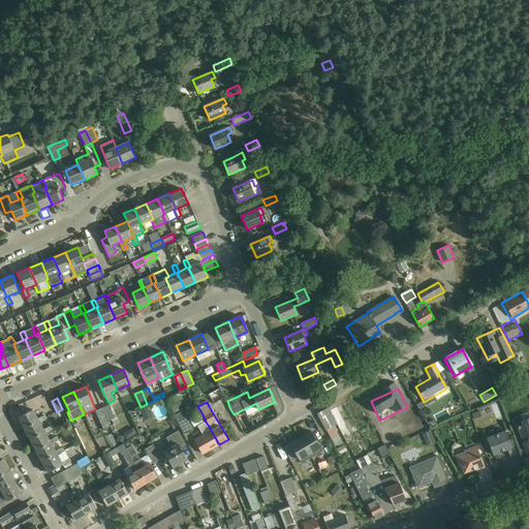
[(178,403),(172,407),(175,413),(182,409),(178,403)]
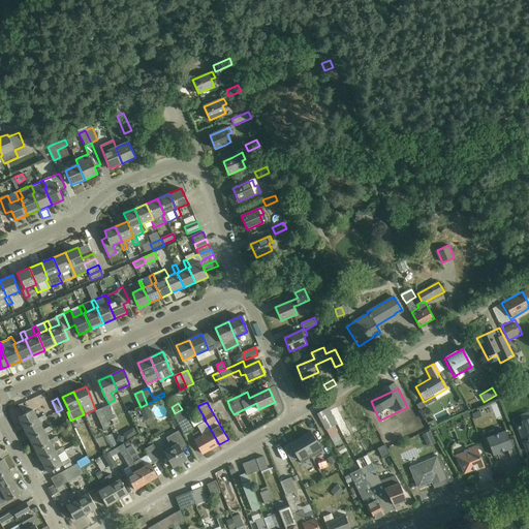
[(107,422),(109,421),(115,418),(109,405),(102,408),(107,422)]
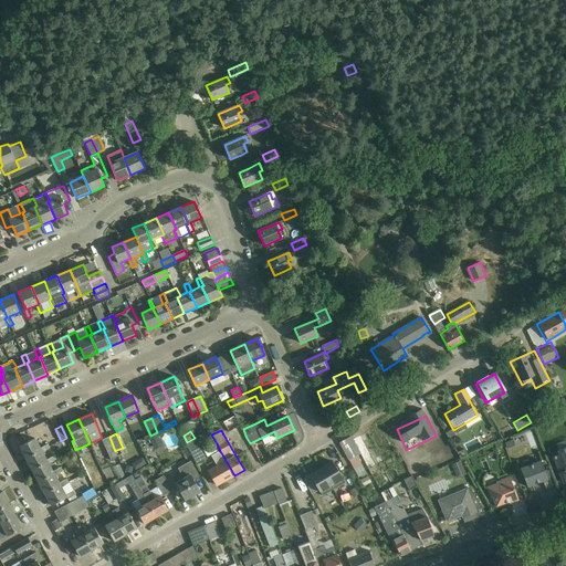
[(157,433),(149,438),(150,438),(153,443),(160,440),(157,433)]
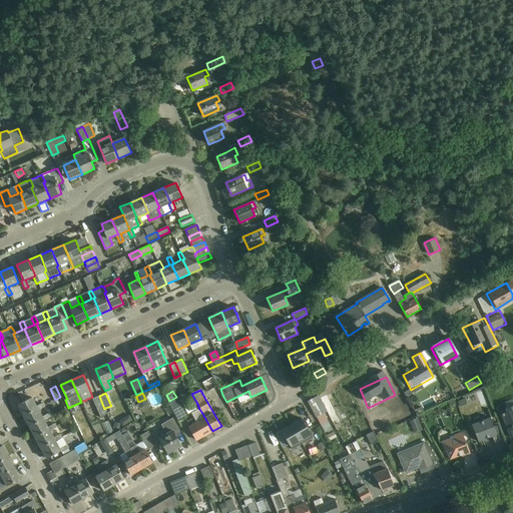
[(334,429),(317,395),(307,400),(324,434),(334,429)]
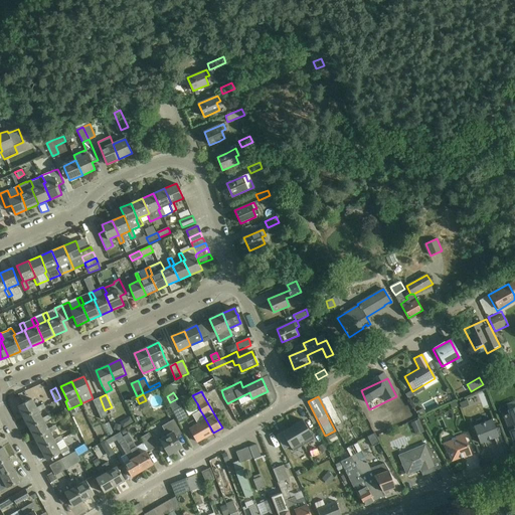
[(105,410),(100,397),(93,400),(101,418),(108,415),(105,410)]
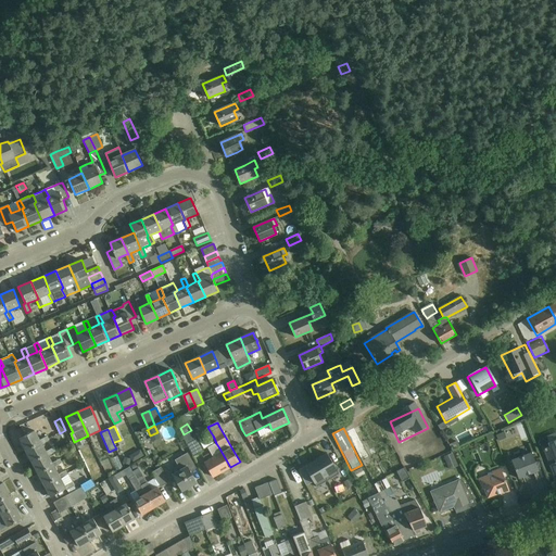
[(41,442),(42,444),(50,440),(48,437),(40,440),(35,431),(20,439),(25,451),(41,442)]
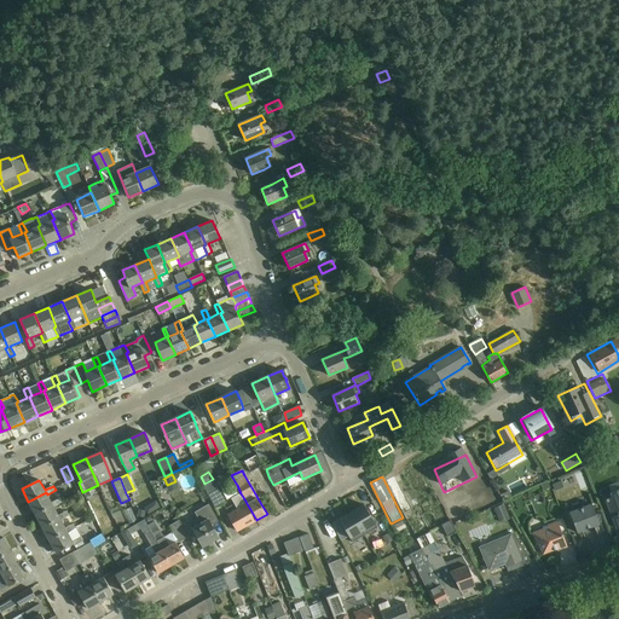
[(225,502),(214,481),(203,486),(214,508),(225,502)]
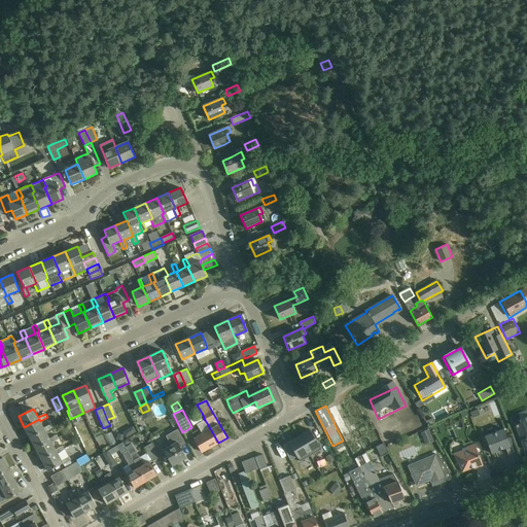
[(203,418),(198,410),(187,415),(192,424),(203,418)]
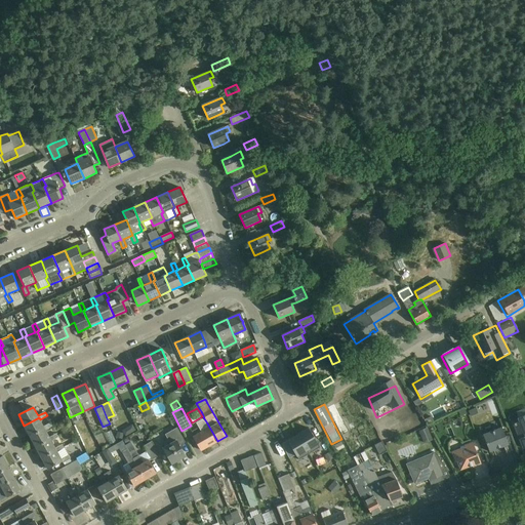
[(521,448),(524,446),(524,412),(510,418),(521,448)]
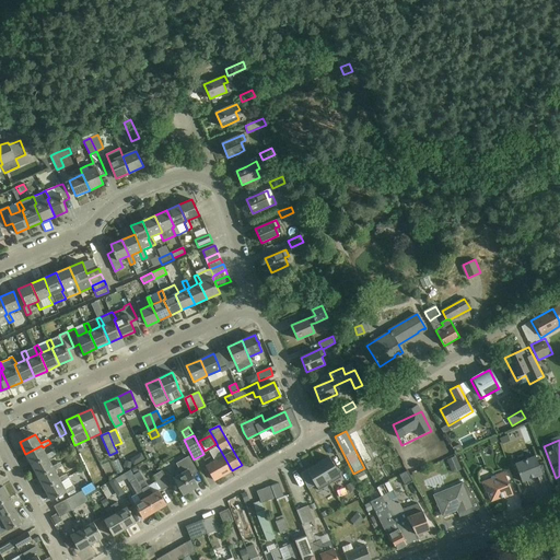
[(46,455),(43,447),(42,445),(25,454),(32,465),(47,457),(48,458),(56,454),(54,451),(46,455)]
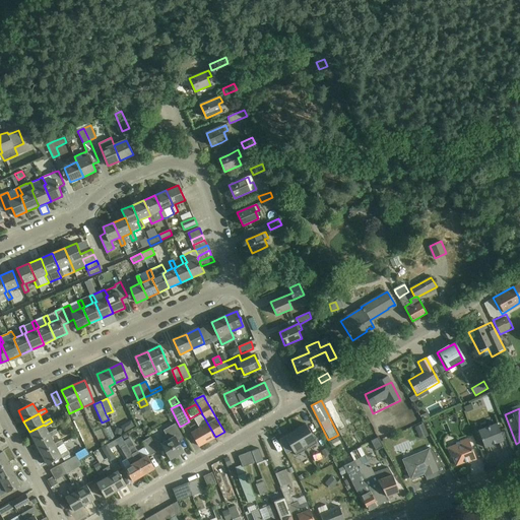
[(199,428),(192,433),(195,438),(200,446),(215,437),(204,417),(202,414),(195,418),(194,418),(199,428)]
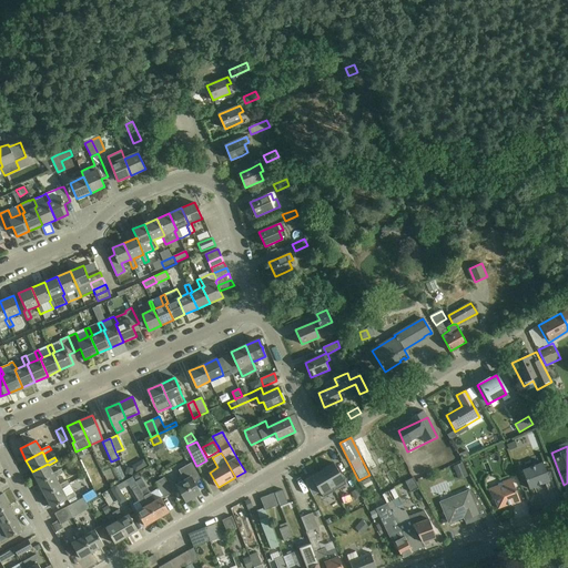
[(132,464),(135,470),(146,466),(143,458),(132,464)]
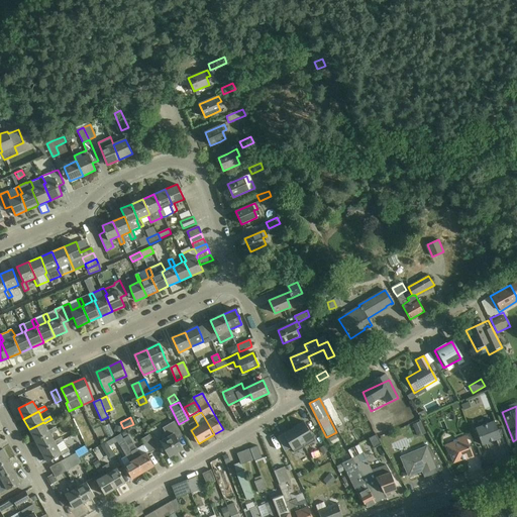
[(482,445),(500,437),(492,418),(474,426),(482,445)]
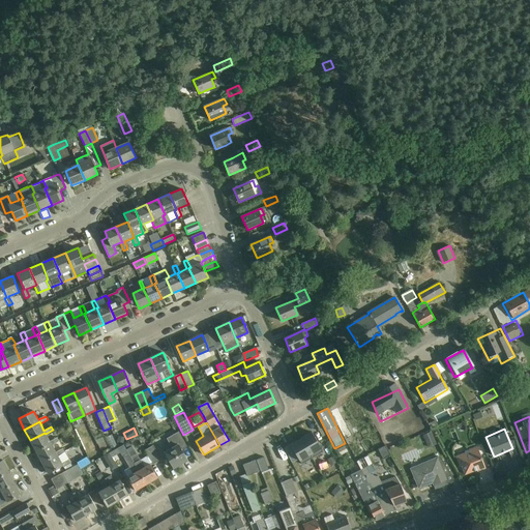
[(313,457),(322,450),(311,431),(301,436),(313,457)]
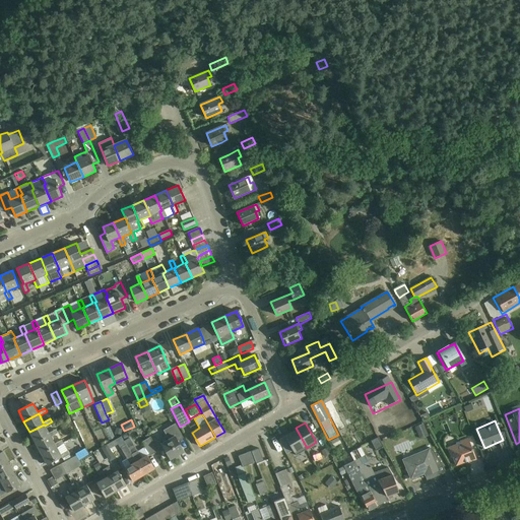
[(423,423),(414,426),(419,438),(428,435),(423,423)]
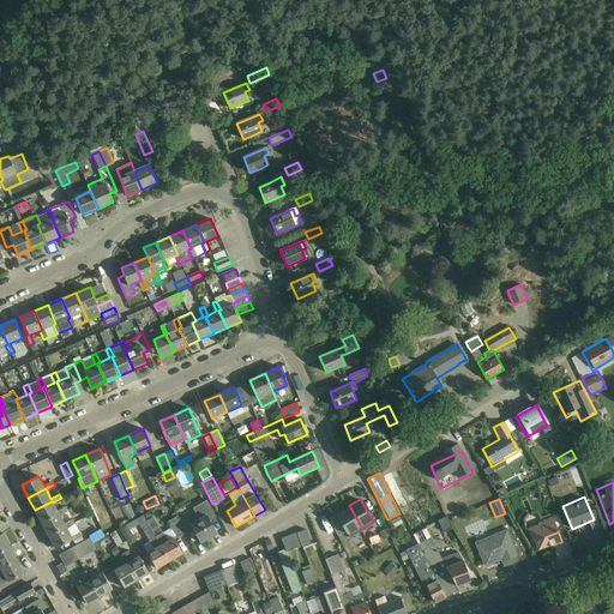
[(191,524),(196,533),(202,542),(217,534),(210,521),(217,517),(208,500),(193,509),(199,519),(191,524)]
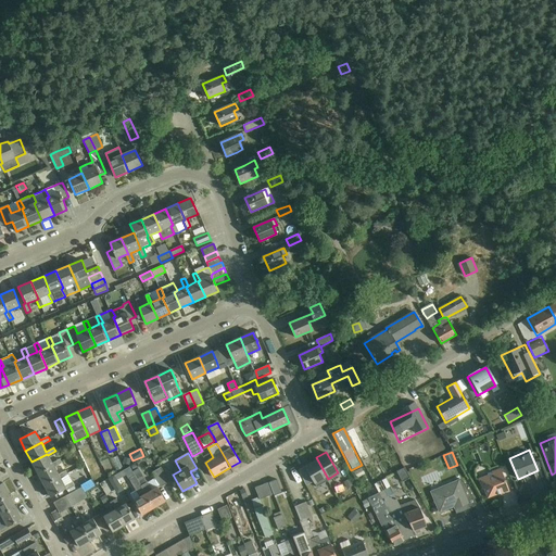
[(47,454),(32,462),(38,474),(53,465),(54,467),(62,463),(60,459),(52,463),(48,455),(47,454)]
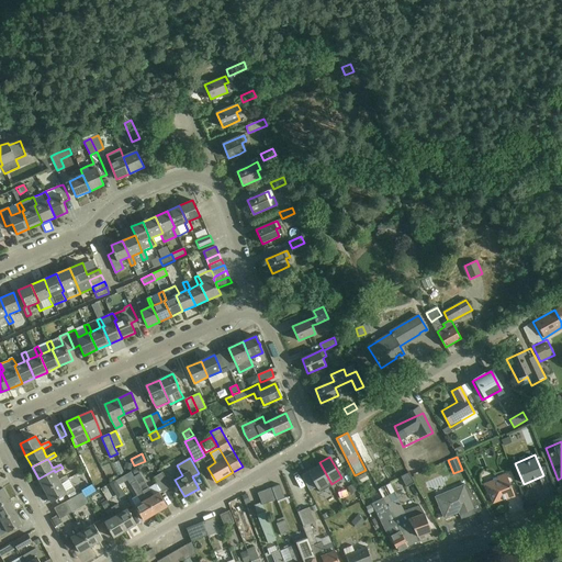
[(332,484),(319,462),(306,470),(319,491),(332,484)]
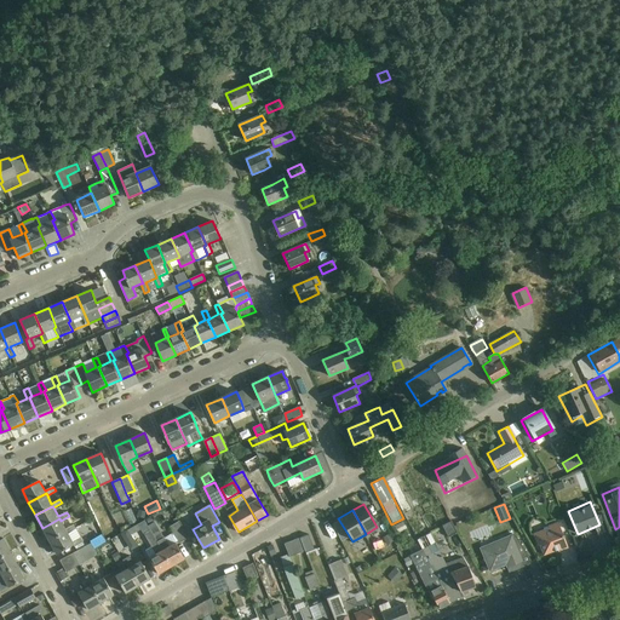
[(65,529),(61,521),(59,518),(42,528),(50,541),(67,532),(68,533),(76,529),(74,524),(65,529)]
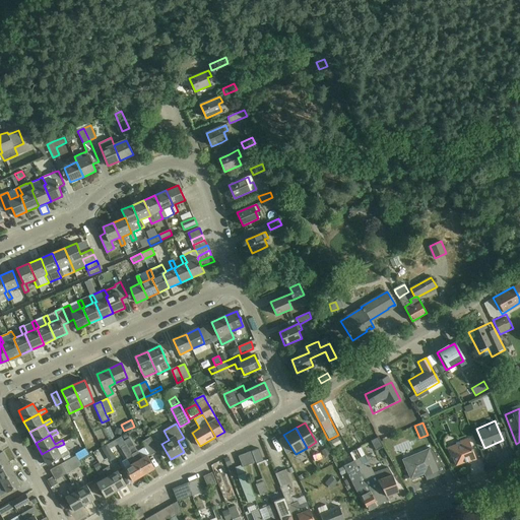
[(337,437),(330,440),(333,446),(340,442),(337,437)]
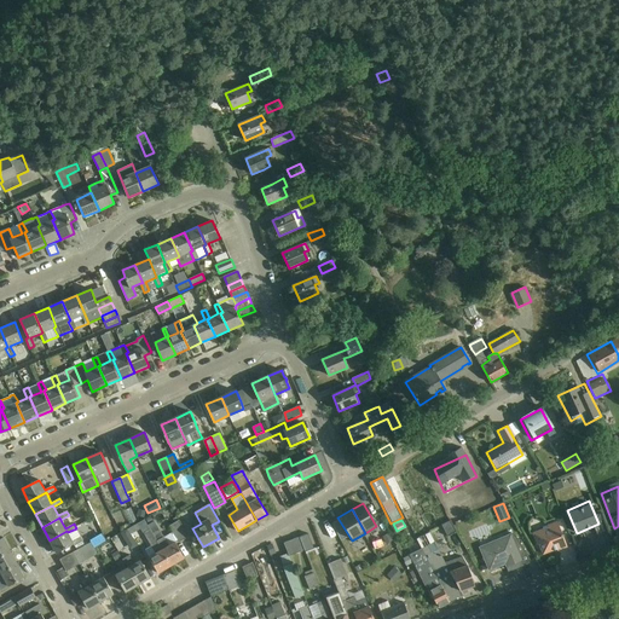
[(539,555),(566,547),(556,520),(531,528),(539,555)]
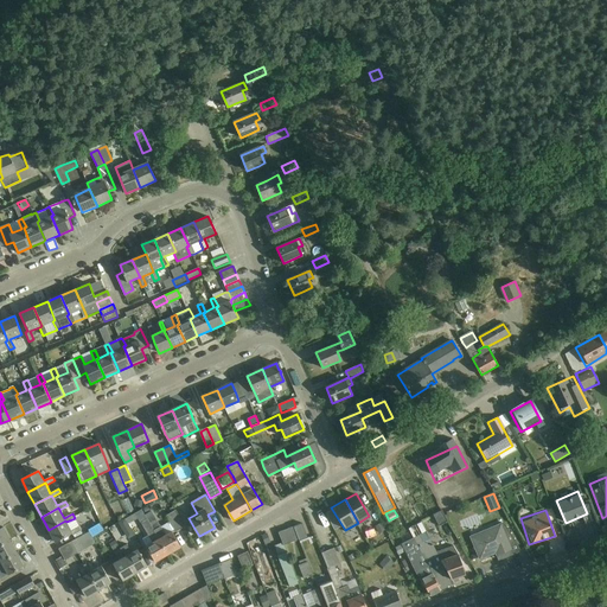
[(160,526),(154,531),(168,555),(181,547),(176,537),(172,531),(174,530),(176,531),(185,526),(176,511),(167,516),(170,522),(160,526)]
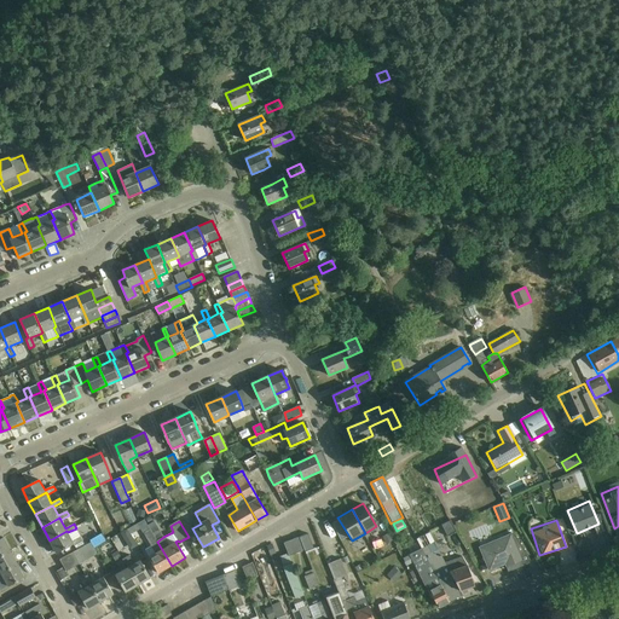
[(57,554),(67,548),(74,544),(75,547),(84,542),(80,537),(76,528),(68,532),(67,531),(50,541),(57,554)]
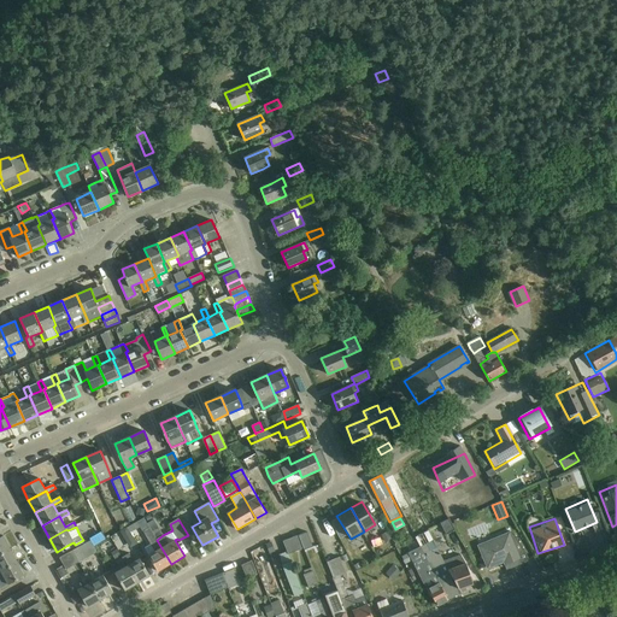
[(158,571),(171,564),(157,540),(153,534),(152,530),(150,528),(144,532),(154,552),(148,556),(158,571)]
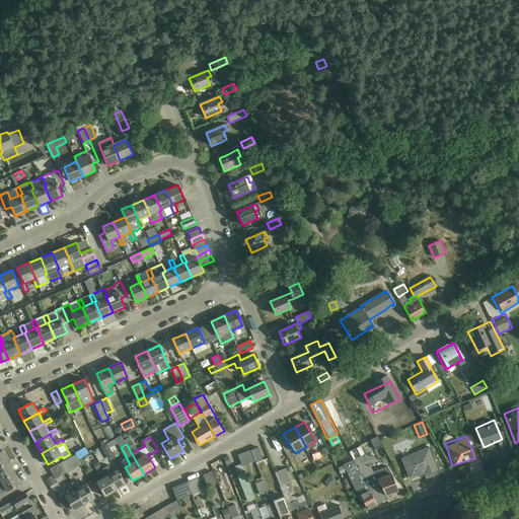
[(134,445),(129,449),(132,454),(137,450),(134,445)]
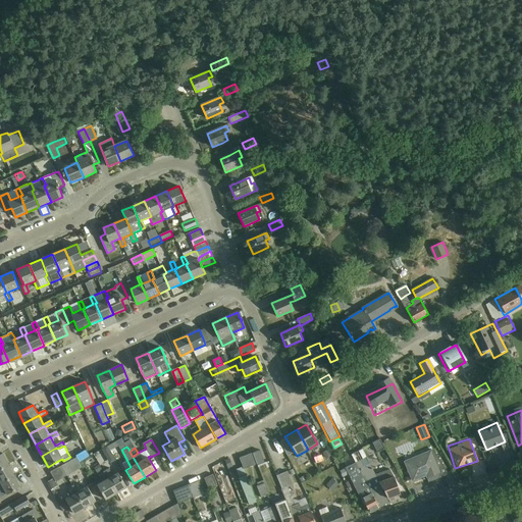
[(426,478),(445,470),(432,448),(403,460),(412,480),(425,475),(426,478)]
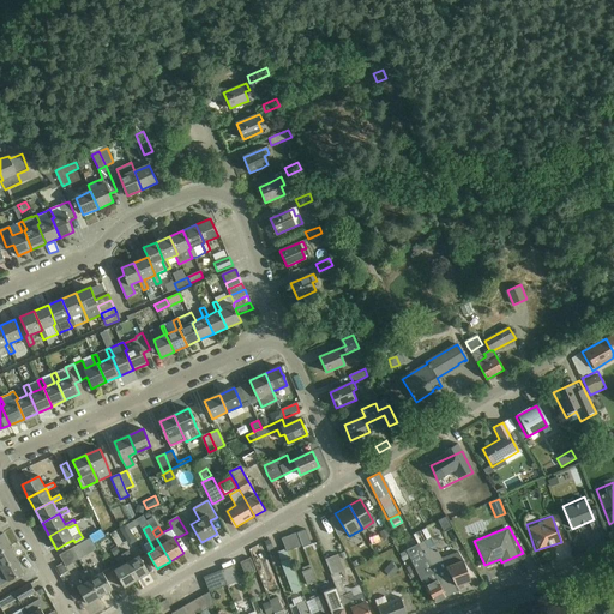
[(281,536),(284,548),(301,542),(302,547),(311,543),(306,528),(281,536)]
